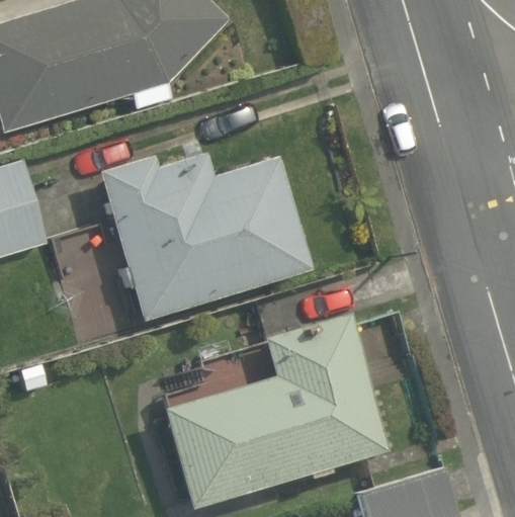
[(75,0),(0,22),(0,120),(4,135),(135,94),(139,109),(175,99),(170,83),(233,19),(211,0),(75,0)]
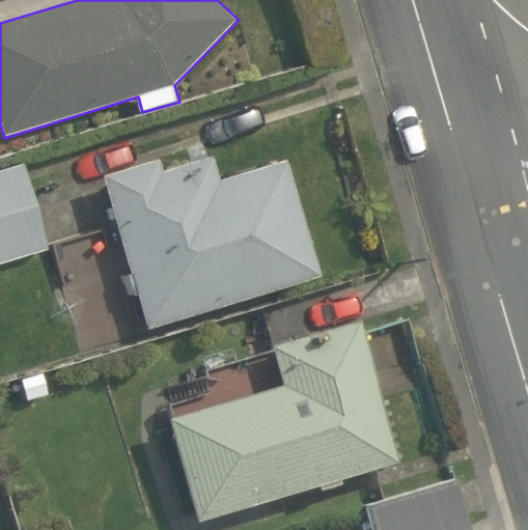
[(161,160),(105,177),(132,272),(128,274),(135,296),(139,295),(149,329),(324,277),(287,160),(220,180),(210,145),(192,150),(195,162),(164,172),(161,160)]
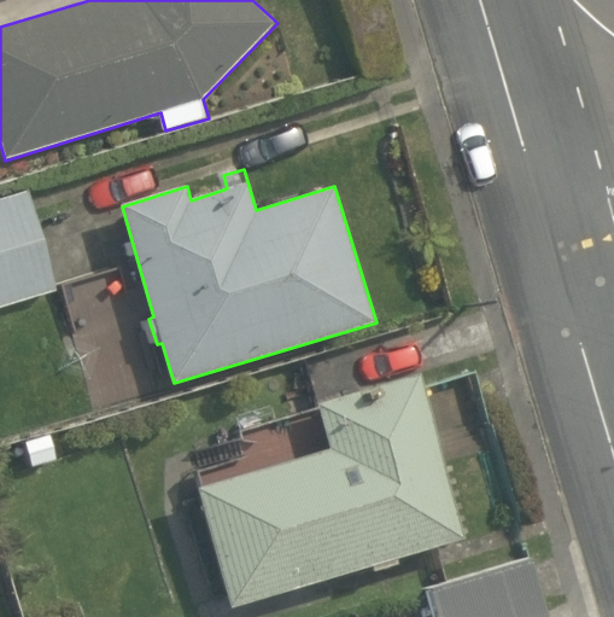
[(0,307),(59,291),(30,191),(0,199),(0,307)]
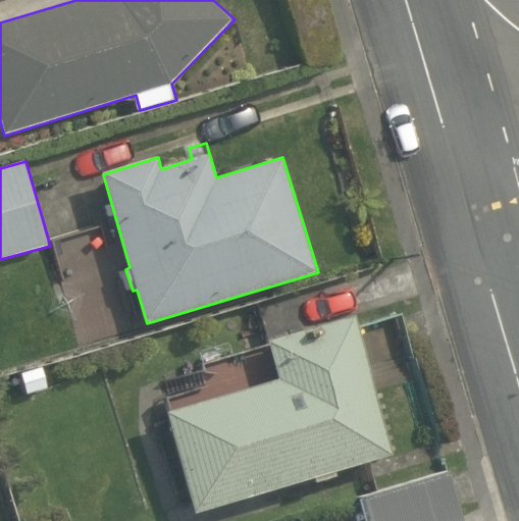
[(277,379),(164,411),(196,513),(392,455),(352,316),(266,341),(277,379)]
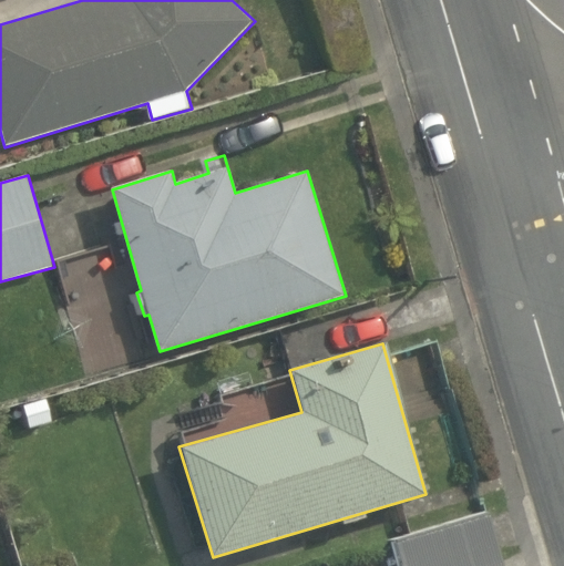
[(504,565),(489,512),(395,541),(402,565),(504,565)]
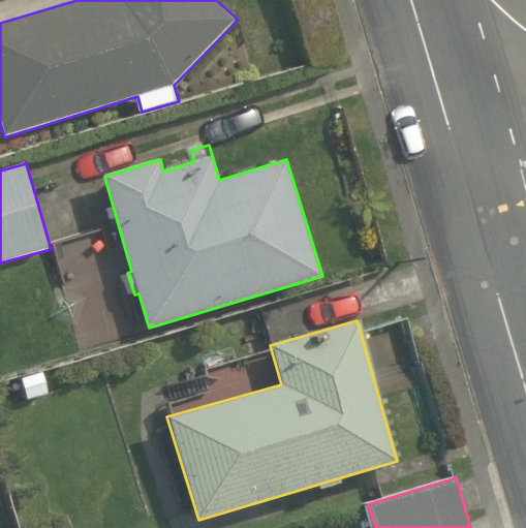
All buildings are outlined.
